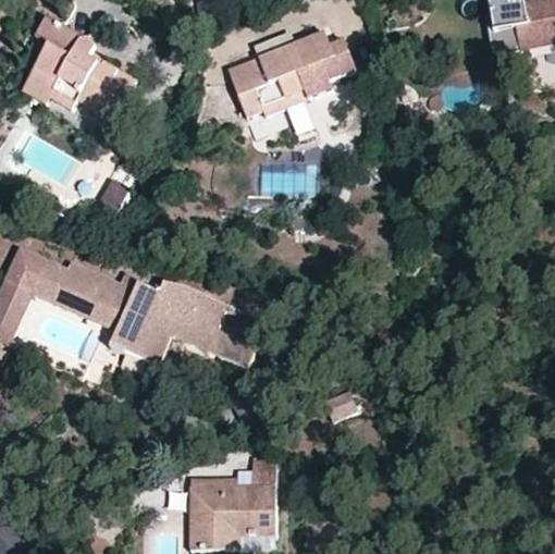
[(554,42),(554,0),(523,0),(490,0),(494,29),(516,25),(521,49),(554,42)]
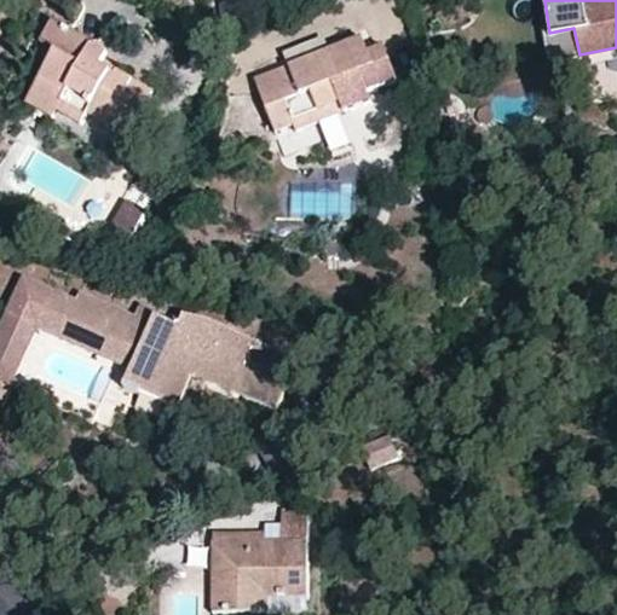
[(39,40),(53,50),(68,25),(52,17),(39,40)]
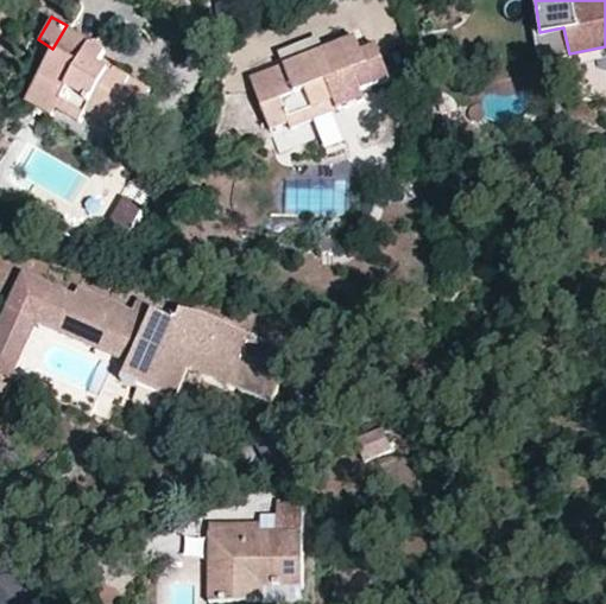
[(146,87),(114,68),(111,74),(98,65),(105,53),(107,49),(67,25),(52,49),(54,50),(38,78),(62,91),(56,107),(79,120),(86,110),(122,132),(146,87)]
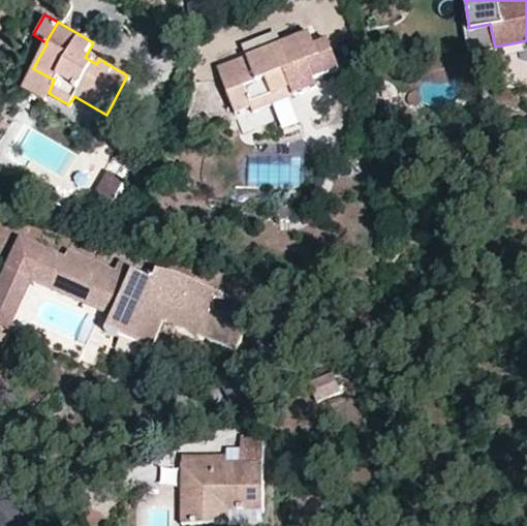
[(306,29),(276,40),(244,53),(215,65),(233,109),(247,103),(250,110),(313,85),(311,76),(336,66),(324,37),(311,41),(306,29)]
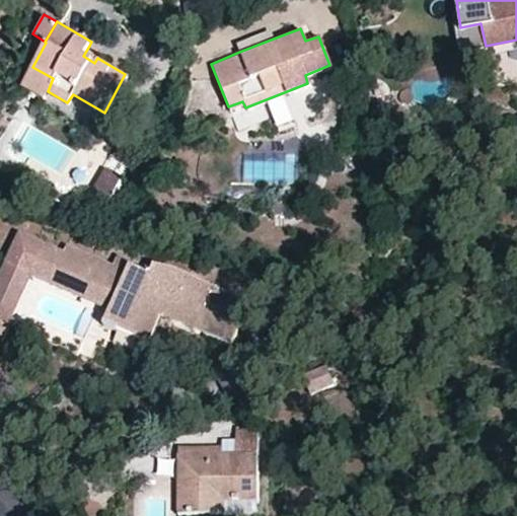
[(235,43),(239,52),(271,40),(268,29),(235,43)]
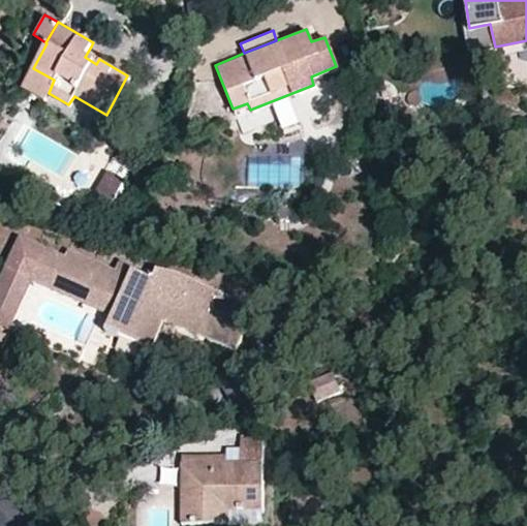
[(102,53),(91,47),(85,57),(96,64),(99,59),(102,53)]
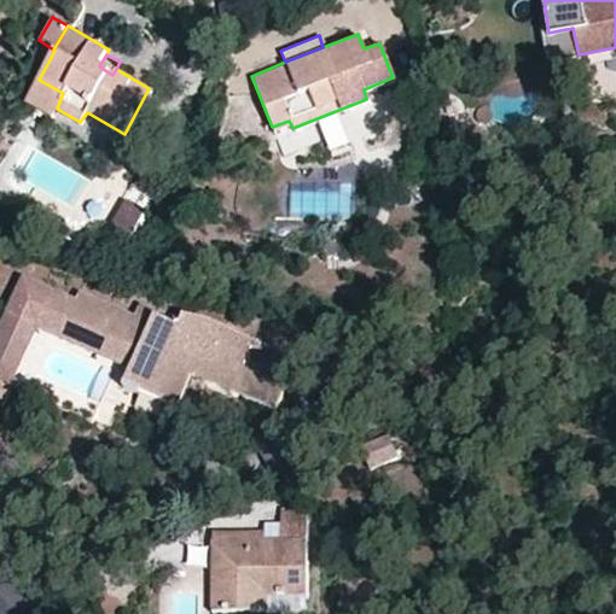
[(52,117),(57,109),(63,93),(39,80),(27,101),(52,117)]
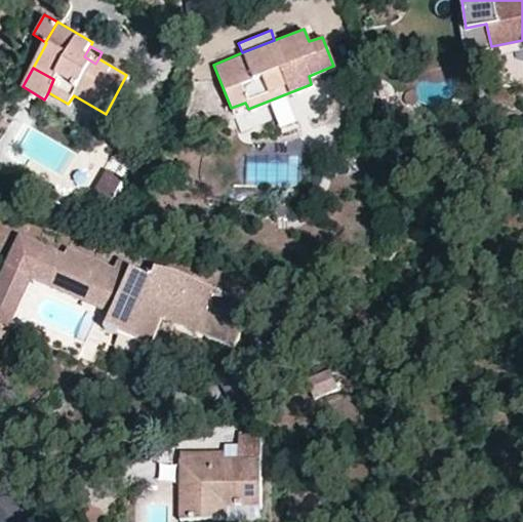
[(125,176),(108,170),(99,198),(117,203),(125,176)]
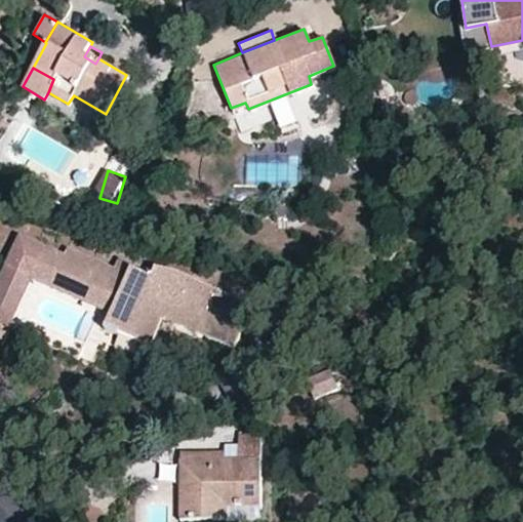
[(105,290),(115,294),(110,308),(102,326),(115,332),(116,329),(146,343),(158,315),(193,330),(194,326),(203,330),(202,334),(230,347),(249,305),(171,270),(156,262),(154,266),(150,275),(131,268),(133,264),(117,256),(113,267),(66,245),(63,252),(19,233),(6,263),(31,273),(32,272),(53,281),(55,275),(103,295),(105,290)]
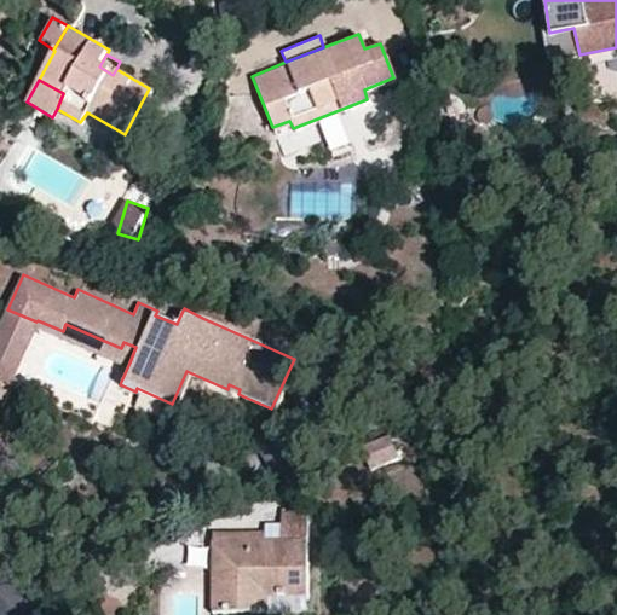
[(0,376),(10,381),(36,321),(7,309),(0,324),(0,376)]
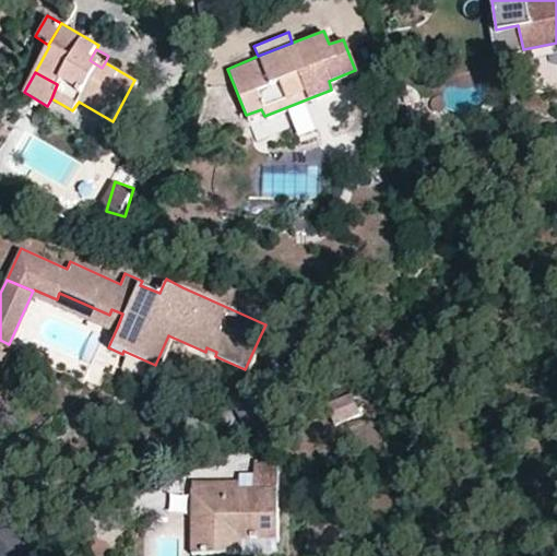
[(117,328),(122,314),(111,309),(109,315),(59,293),(57,299),(34,290),(33,291),(117,328)]
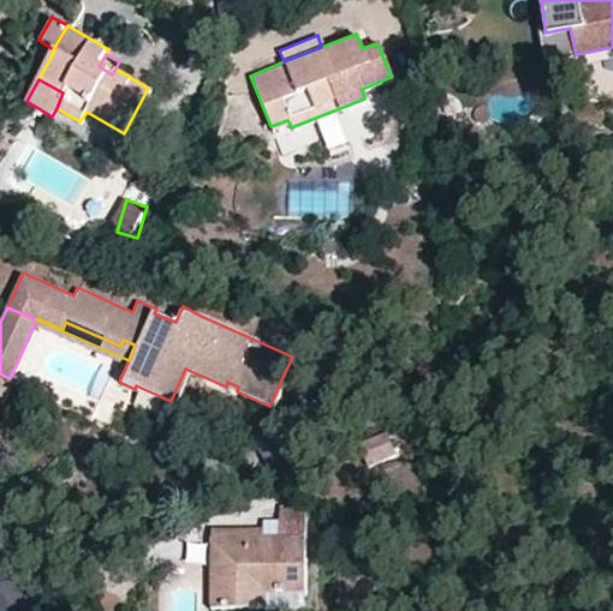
[(380,432),(353,444),(363,466),(390,454),(380,432)]
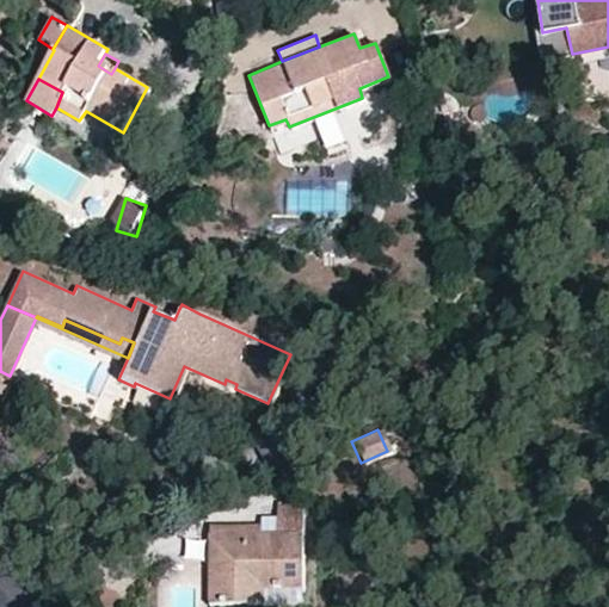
[(300,530),(300,502),(277,501),(276,530),(300,530)]
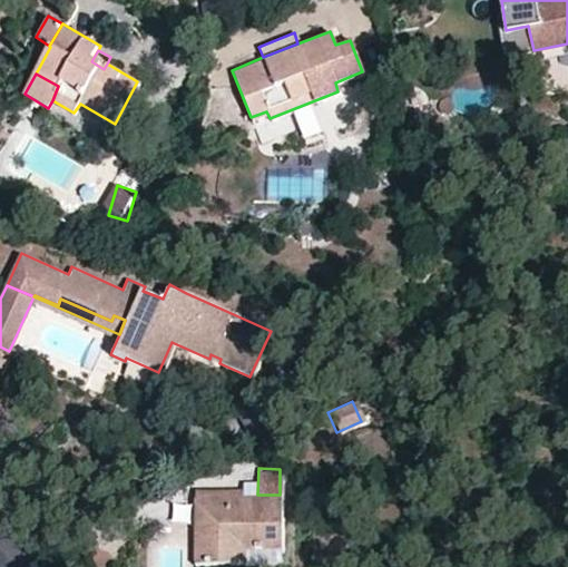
[(281,564),(280,495),(257,495),(204,496),(203,525),(198,524),(197,561),(281,564)]
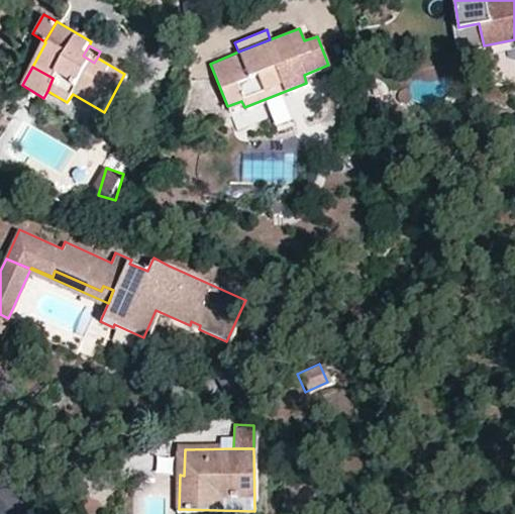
[(176,449),(175,475),(180,475),(184,476),(185,449),(176,449)]
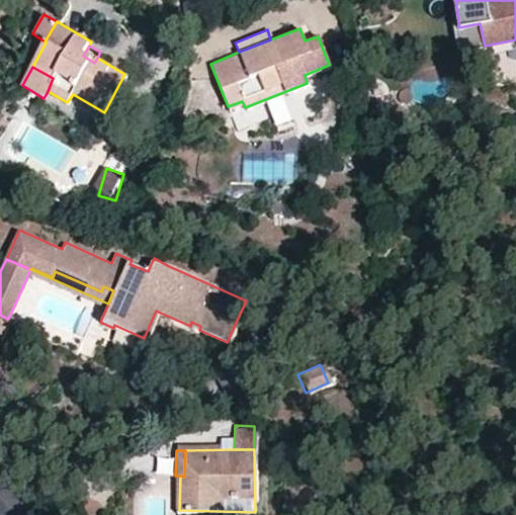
[(179,510),(180,476),(175,476),(170,475),(168,510),(179,510)]
